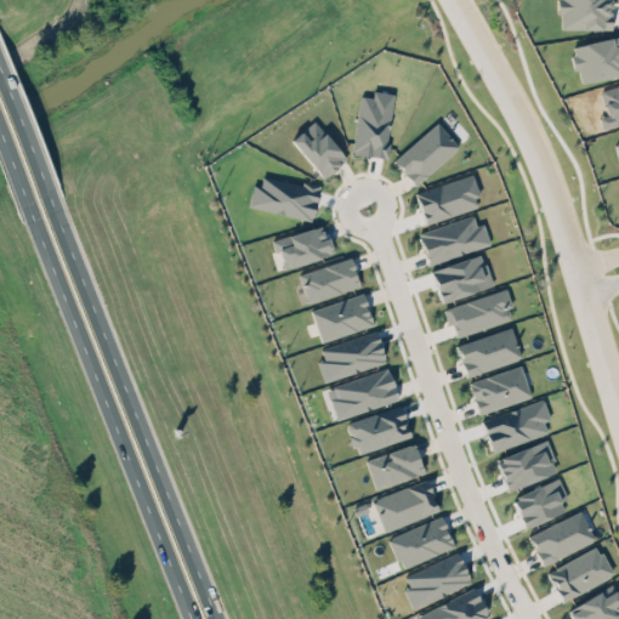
[(611,0),(560,0),(561,32),(612,30),(611,0)]
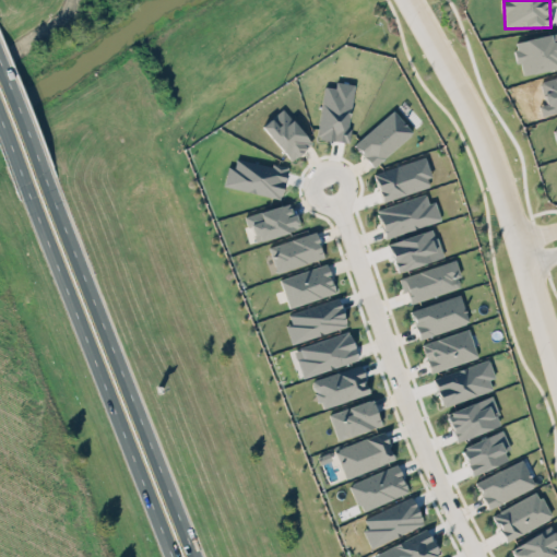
[(545,55),(556,55),(556,47),(542,48),(542,44),(524,44),(525,71),(545,70),(545,55)]
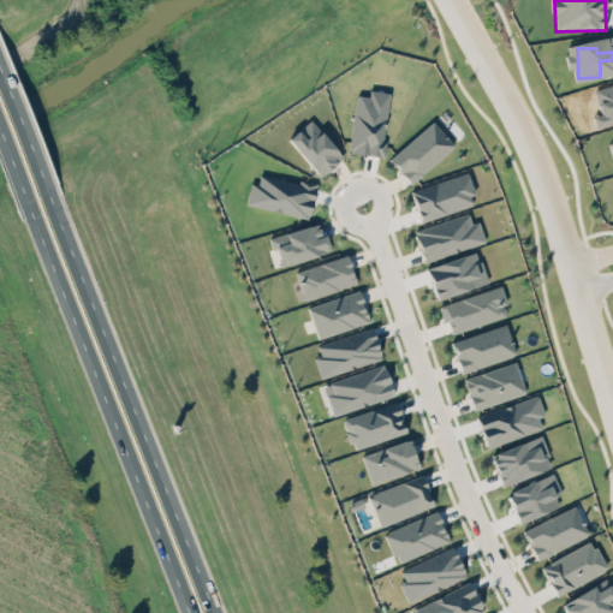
[(393,94),(372,91),(370,97),(358,96),(350,154),(384,159),(393,94)]
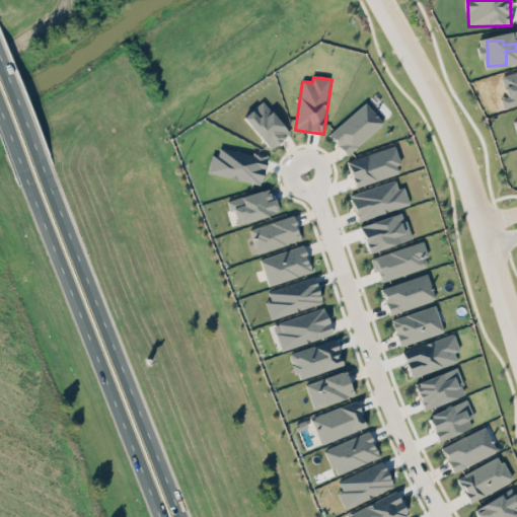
[(273,150),(291,133),(263,101),(243,120),(273,150)]
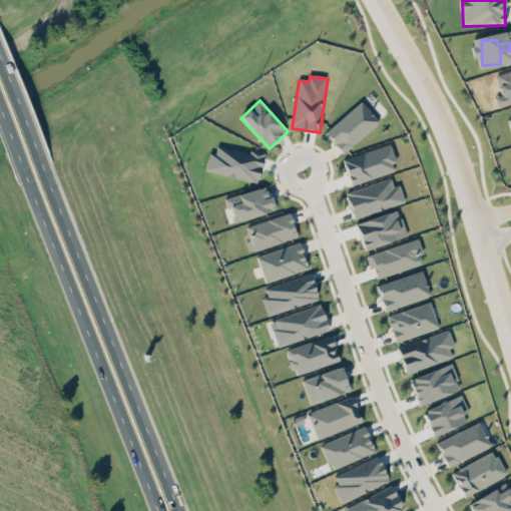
[(326,135),(345,154),(380,122),(362,102),(326,135)]
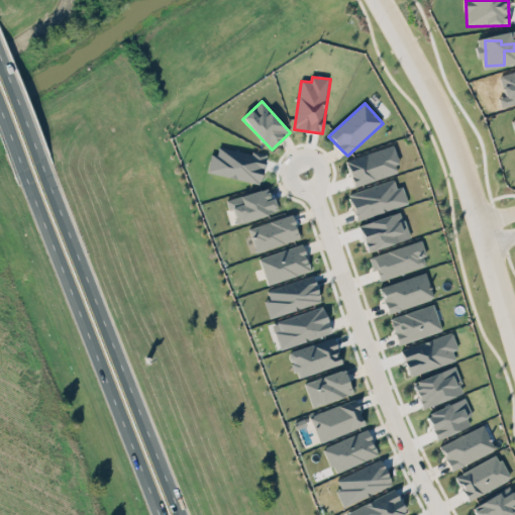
[(220,147),(214,173),(244,180),(244,177),(261,181),(266,158),(220,147)]
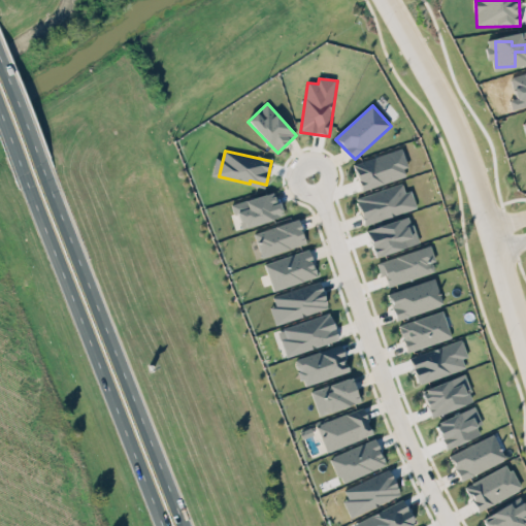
[(355,165),(362,191),(409,176),(402,151),(355,165)]
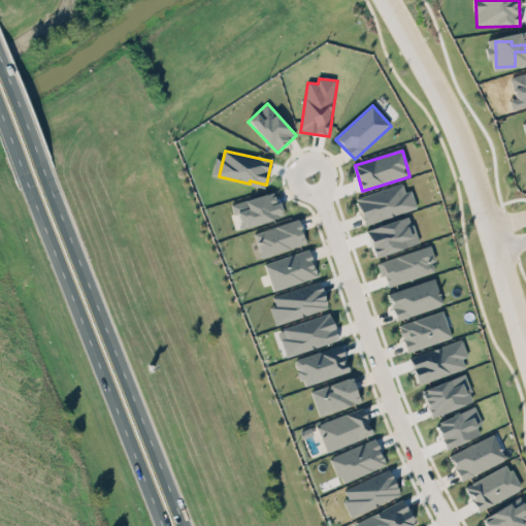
[(418,208),(413,192),(406,194),(403,185),(356,199),(364,226),(418,208)]
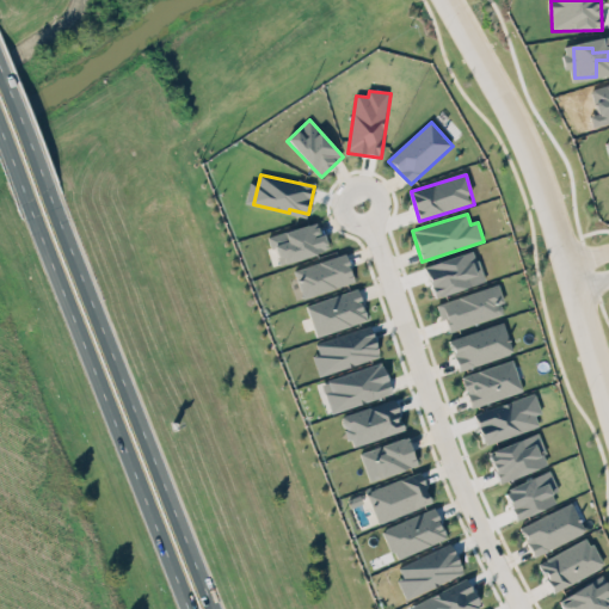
[(271,238),(282,268),(328,251),(318,222),(271,238)]
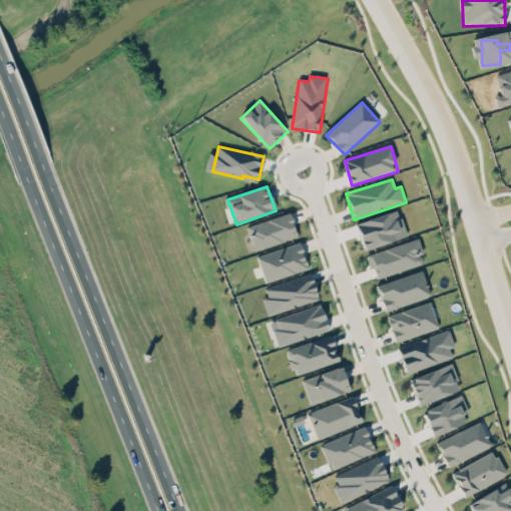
[(256,252),(299,236),(290,212),(247,228),(256,252)]
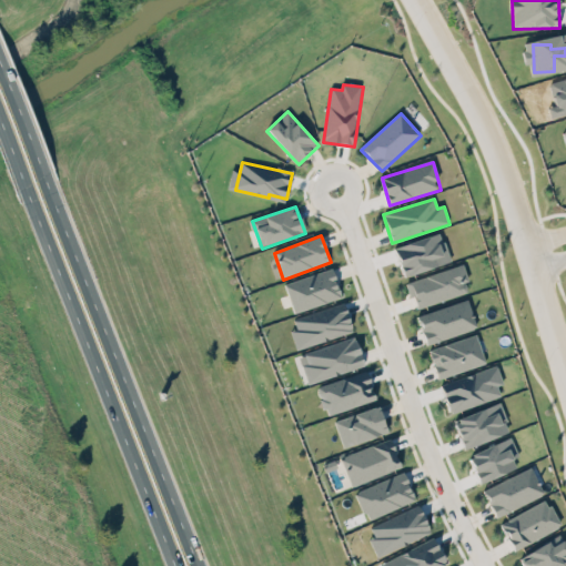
[(451,263),(442,235),(395,250),(405,278),(451,263)]
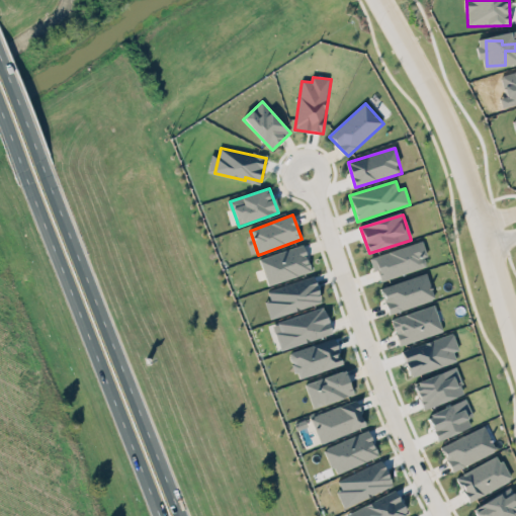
[(425,268),(418,244),(370,258),(374,272),(378,270),(381,281),(425,268)]
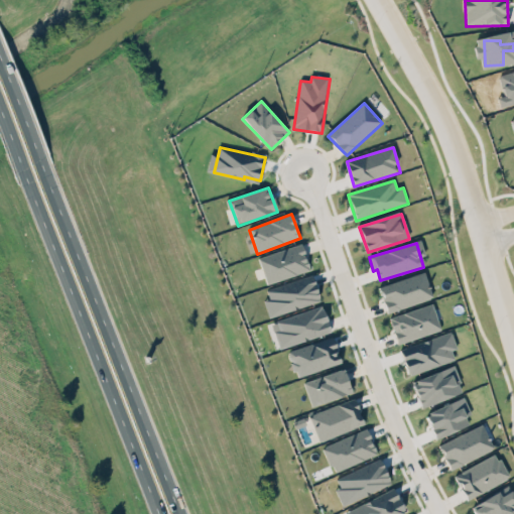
[(259,258),(268,285),(310,271),(302,245),(259,258)]
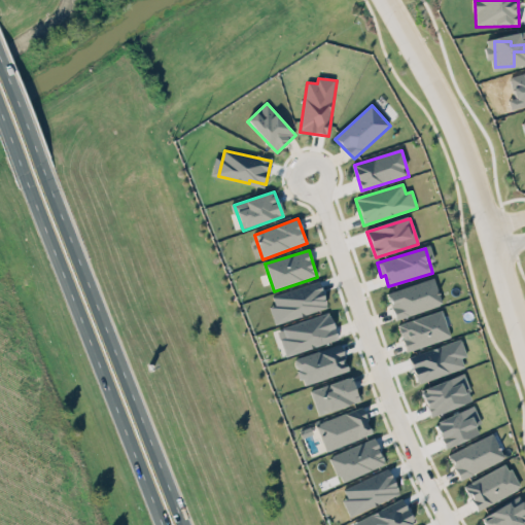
[(405,296),(390,302),(396,320),(444,306),(435,279),(403,289),(405,296)]
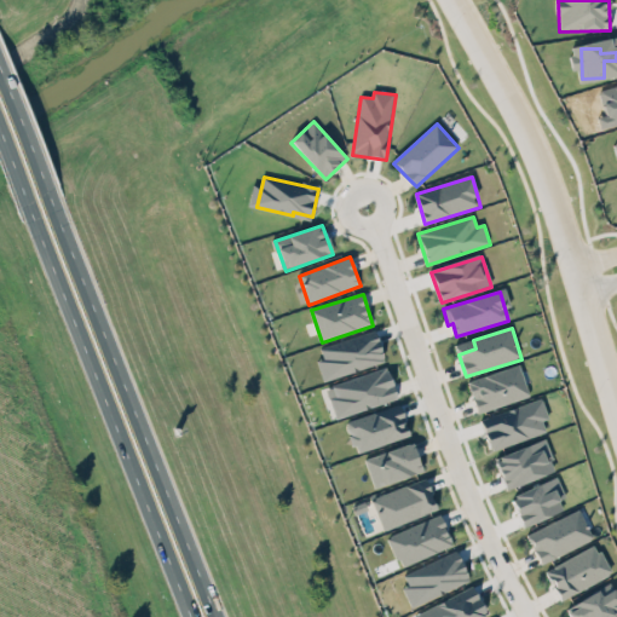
[(385,364),(376,333),(321,347),(324,359),(318,361),(323,381),(385,364)]
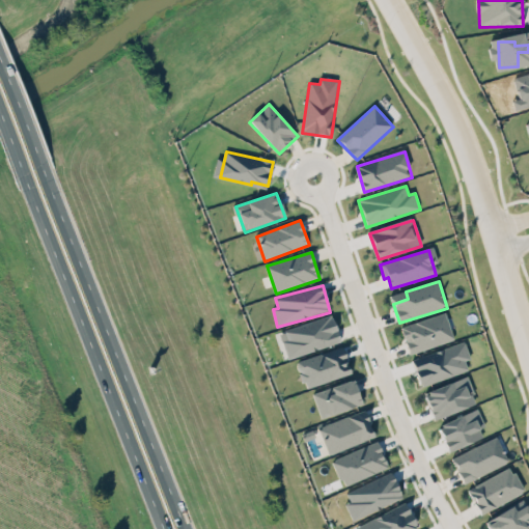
[(454,341),(446,313),(401,328),(410,355),(454,341)]
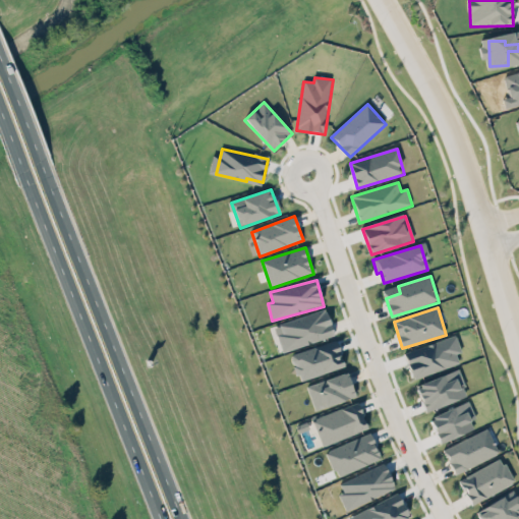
[(284,353),(335,336),(326,309),(281,325),(284,334),(278,336),(284,353)]
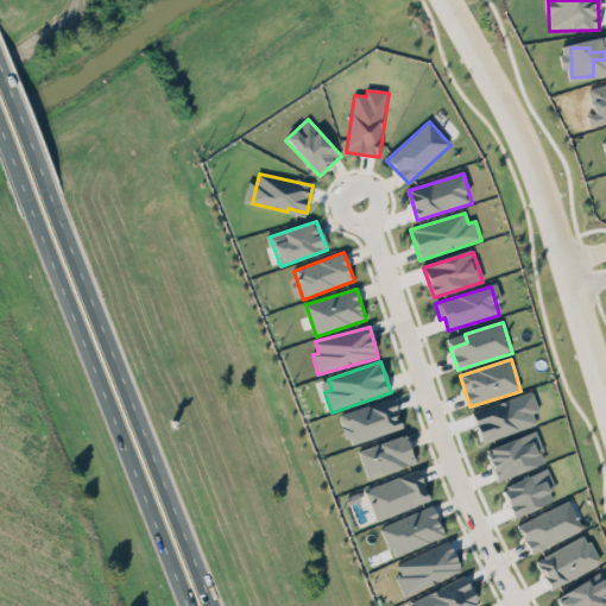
[(538,412),(535,396),(473,409),(480,441),(536,429),(534,414),(538,412)]
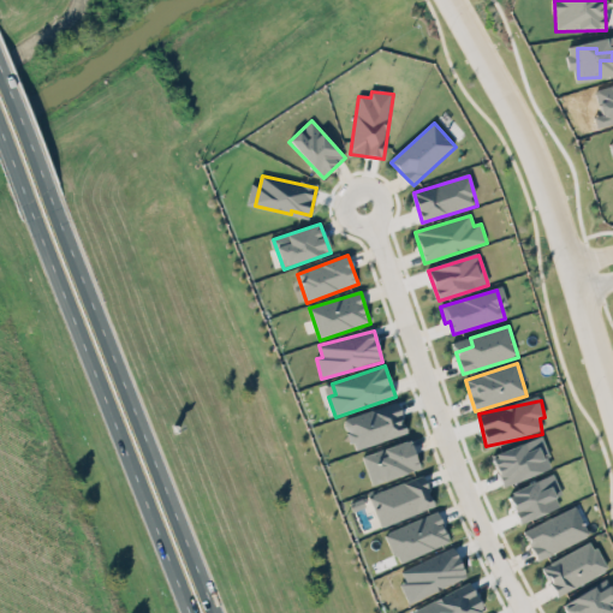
[(355,452),(409,433),(397,402),(344,421),(355,452)]
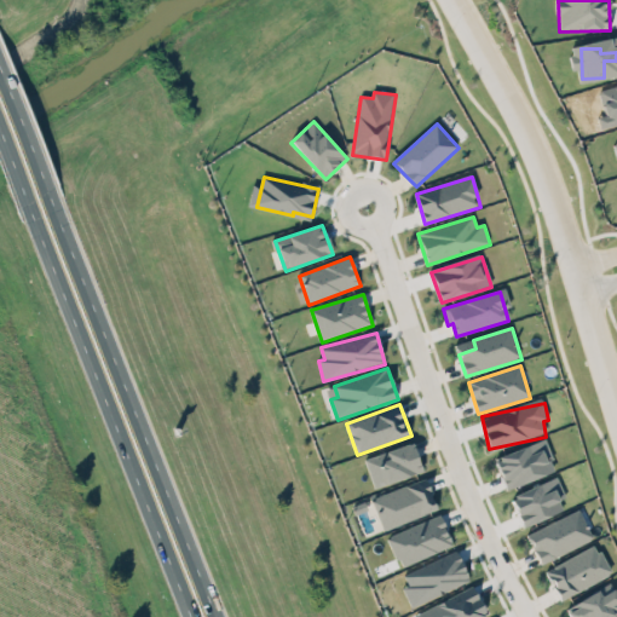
[(508,491),(557,472),(545,440),(496,460),(508,491)]
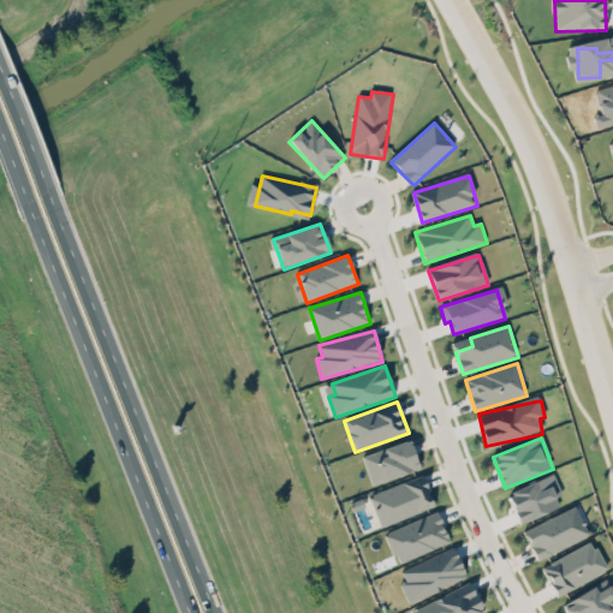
[(373,486),(421,470),(411,441),(363,456),(373,486)]
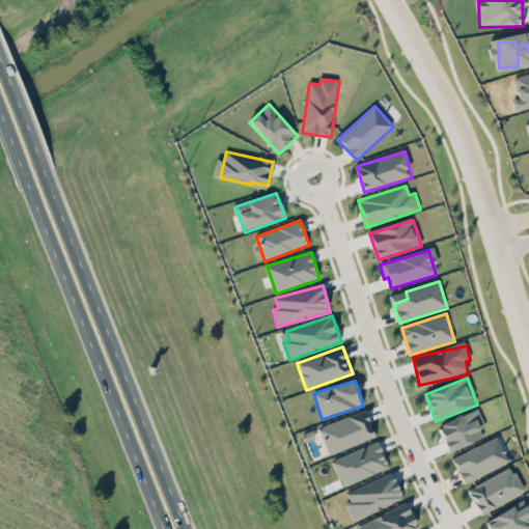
[(330,455),(376,438),(365,411),(319,428),(330,455)]
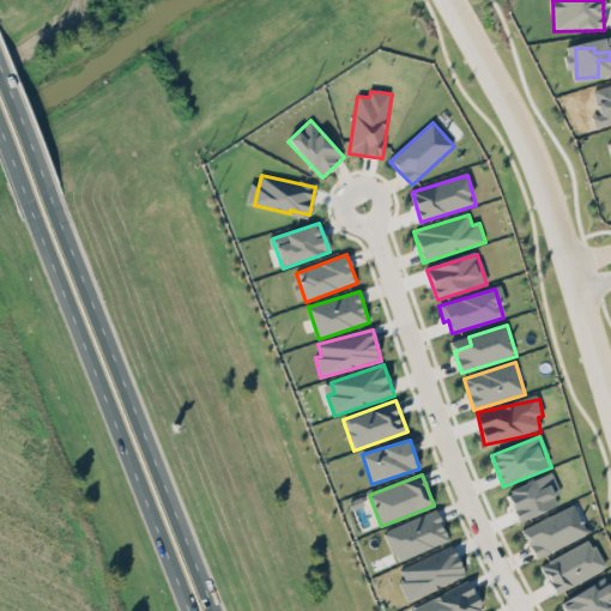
[(519,522),(558,507),(555,496),(561,494),(554,475),(506,492),(519,522)]
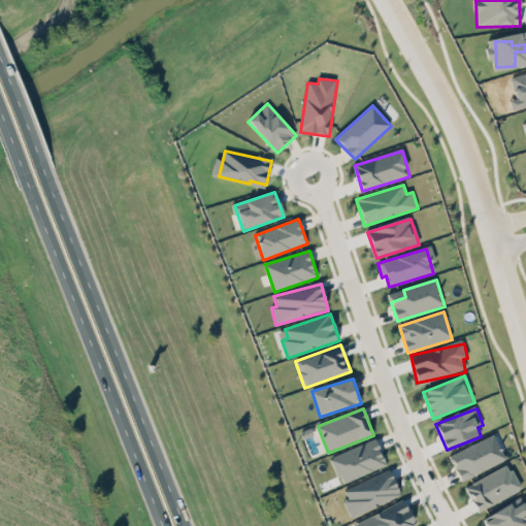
[(495,435),(450,456),(462,482),(506,461),(495,435)]
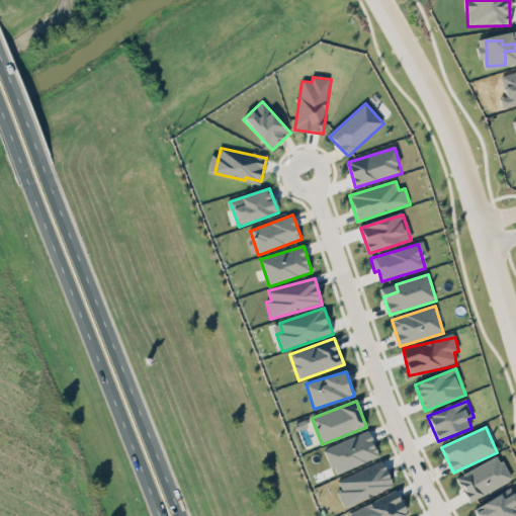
[(379,457),(369,431),(325,449),(335,476),(379,457)]
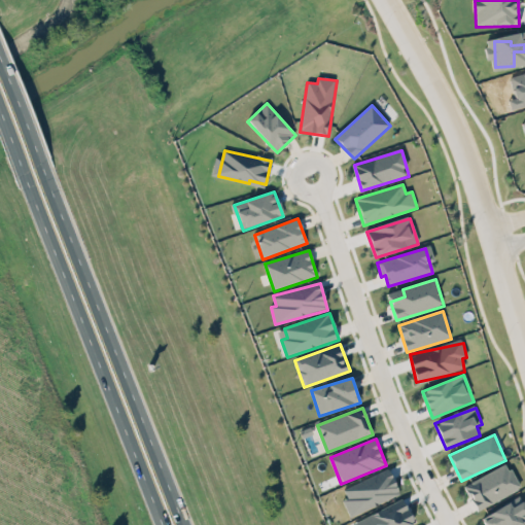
[(521,489),(508,464),(465,487),(479,512),(521,489)]
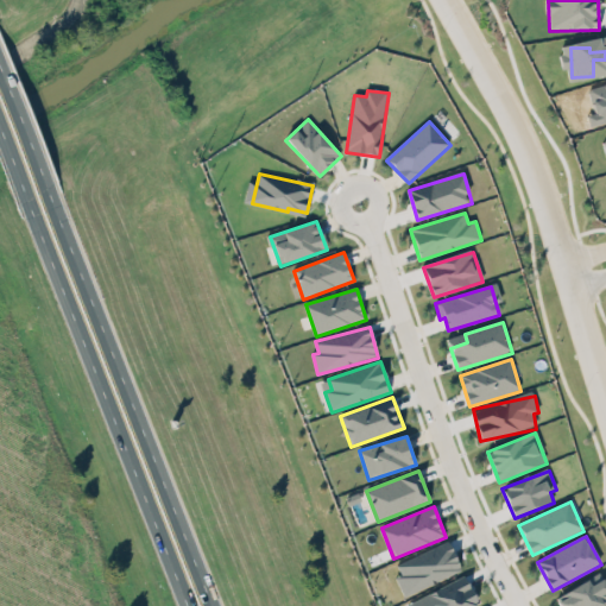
[(462,574),(450,543),(397,563),(403,576),(397,579),(404,597),(462,574)]
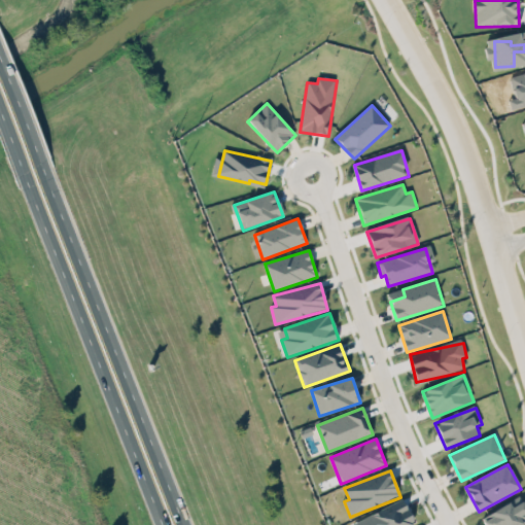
[(416,524),(404,500),(353,524),(416,524)]
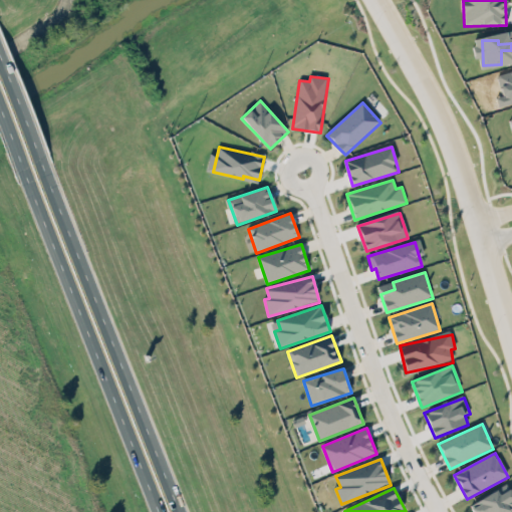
[(471,506),(474,511),(511,511),(511,491),(510,489),(500,494),(498,491),(471,506)]
